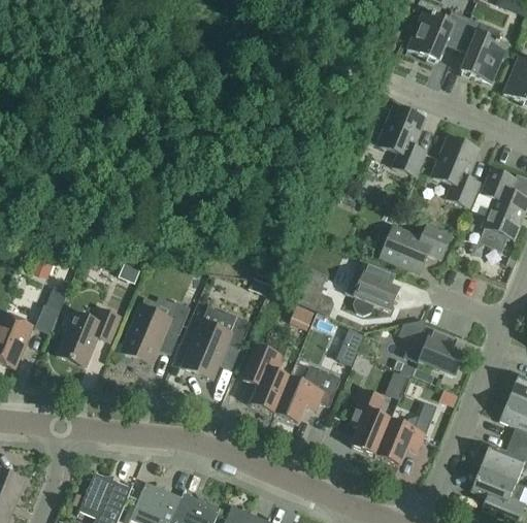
[(526,0),(520,0),(517,7),(519,12),(526,15),(526,0)]
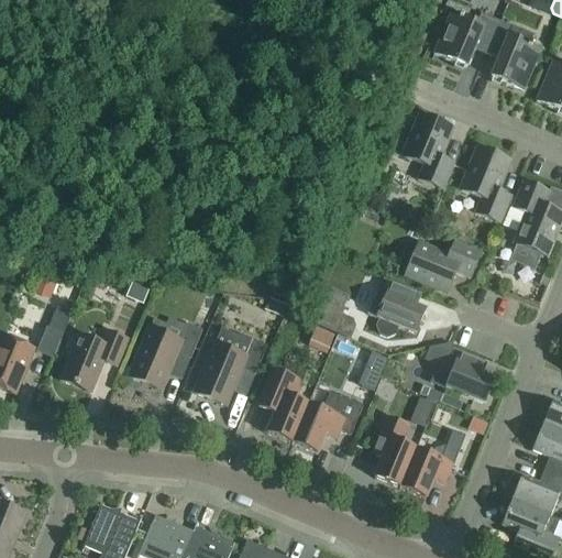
[(474,45),(486,51),(500,18),(481,10),(477,20),(451,9),(434,51),(466,65),(474,45)]
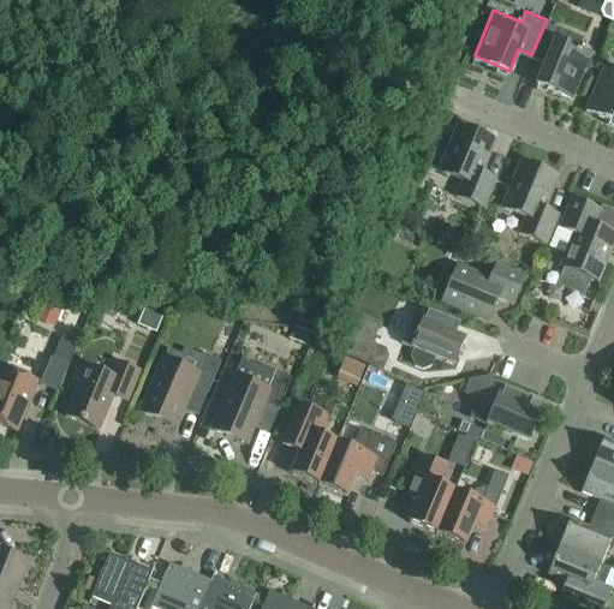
[(547,19),(531,55),(544,60),(536,82),(572,96),(590,51),(578,46),(583,35),(547,19)]
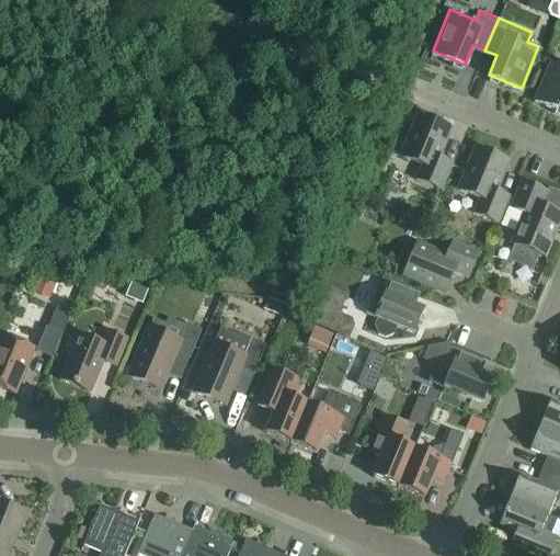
[(559,59),(552,56),(535,98),(559,109),(559,59)]
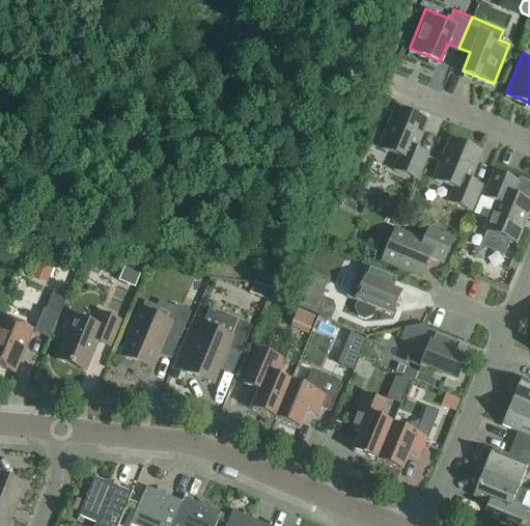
[(396,106),(381,144),(399,151),(393,166),(418,175),(427,151),(414,146),(426,118),(396,106)]
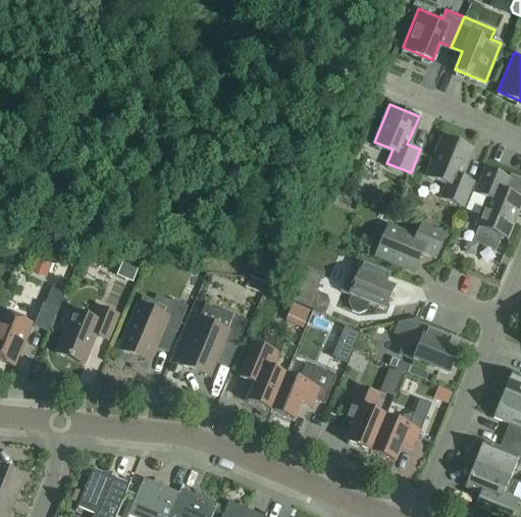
[(472,147),(444,136),(427,172),(446,181),(440,194),(464,204),(474,181),(461,174),(472,147)]
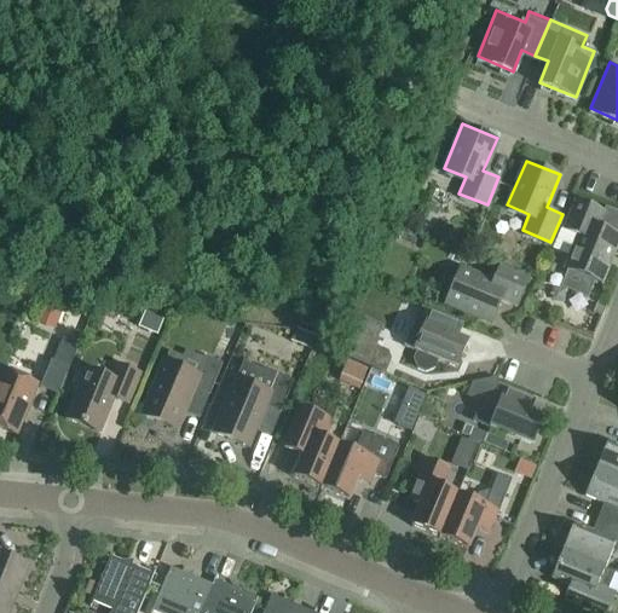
[(604,208),(576,196),(564,224),(579,231),(566,264),(600,278),(617,236),(617,233),(598,224),(604,208)]
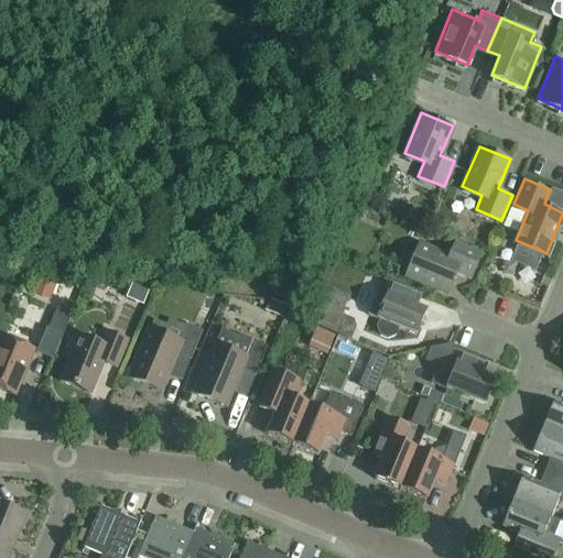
[(450,253),(420,241),(407,272),(447,290),(456,269),(471,275),(482,250),(455,239),(450,253)]
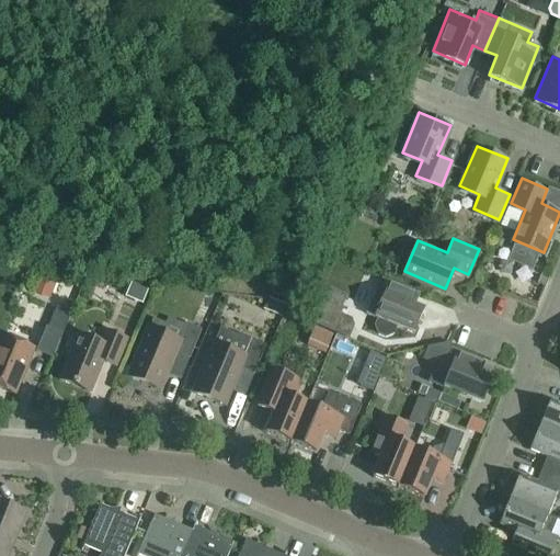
[(41,272),(34,287),(49,294),(56,279),(41,272)]
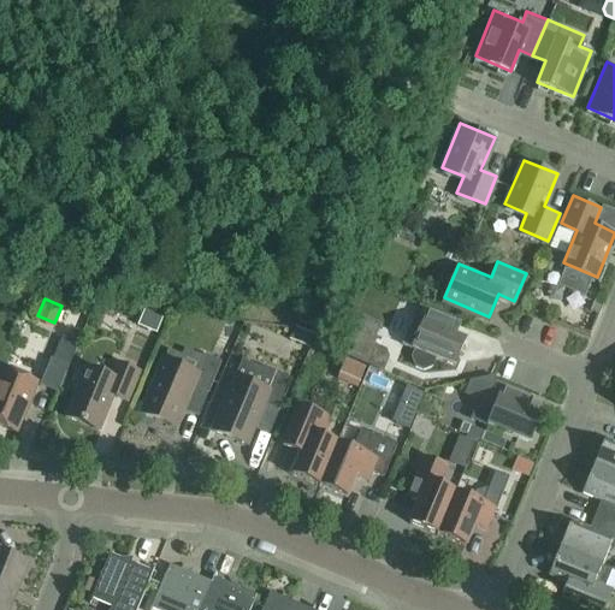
[(450,330),(456,317),(420,301),(414,315),(423,319),(412,344),(413,344),(411,351),(415,361),(421,363),(432,361),(435,354),(455,362),(466,336),(450,330)]
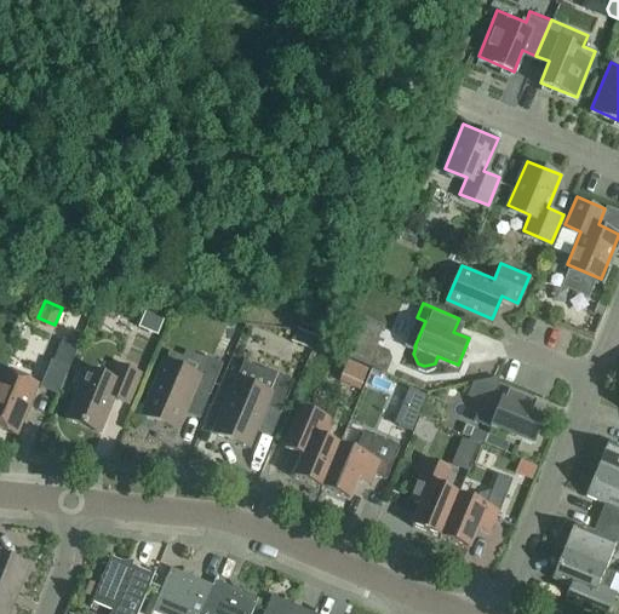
[(145,308),(139,322),(158,331),(164,315),(145,308)]
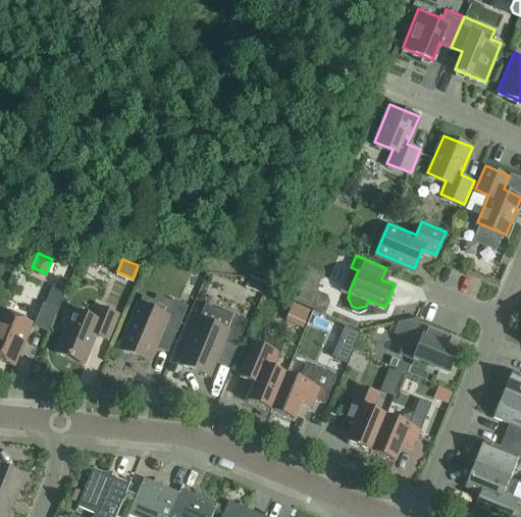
[(250,272),(245,282),(263,291),(264,287),(267,280),(250,272)]
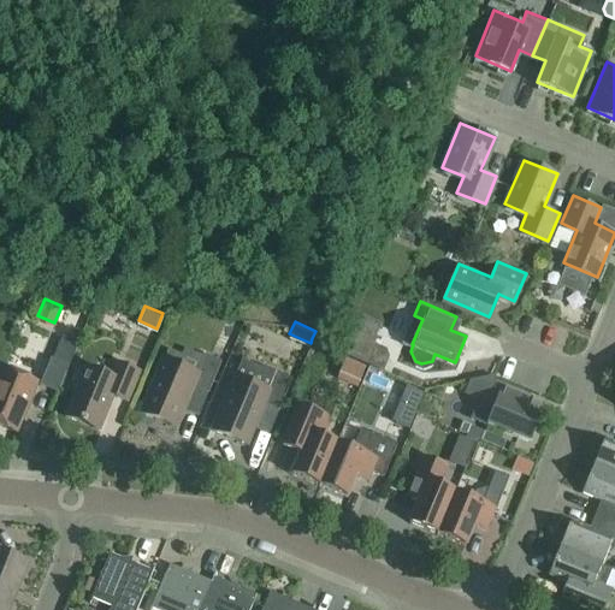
[(332,344),(321,361),(337,371),(348,353),(332,344)]
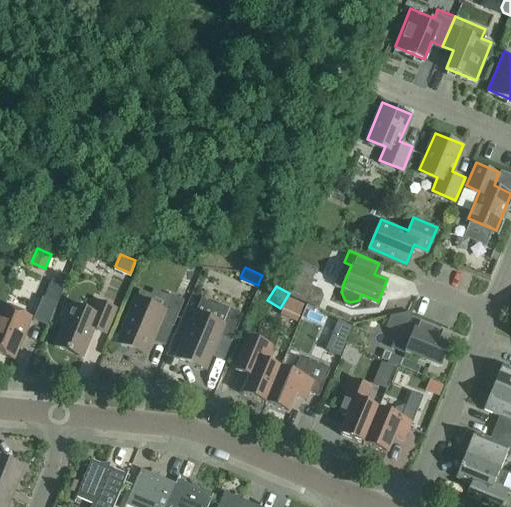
[(170,291),(163,306),(136,295),(118,340),(146,352),(160,317),(173,322),(184,296),(170,291)]
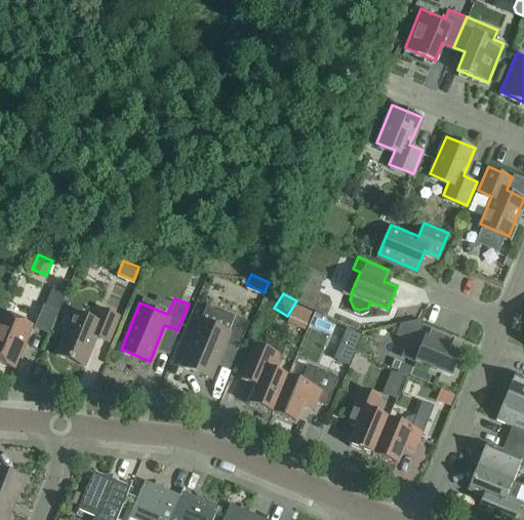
[(309,323),(314,308),(296,301),(290,316),(309,323)]
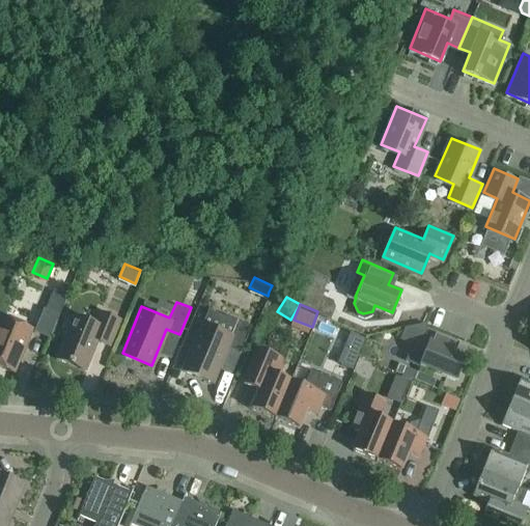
[(45,306),(34,328),(50,335),(59,312),(45,306)]
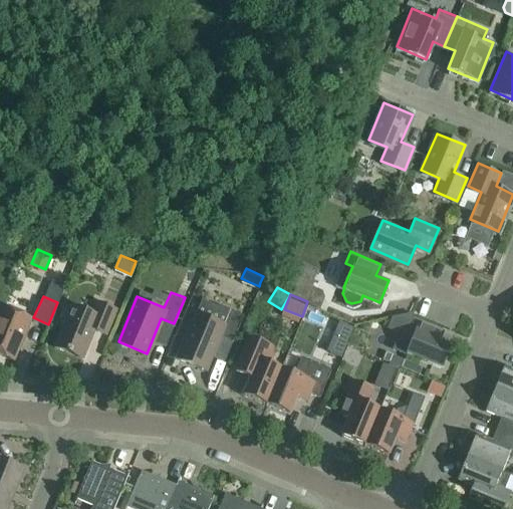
[(65,319),(54,343),(82,355),(94,327),(105,331),(115,307),(97,300),(92,312),(68,302),(62,318),(65,319)]
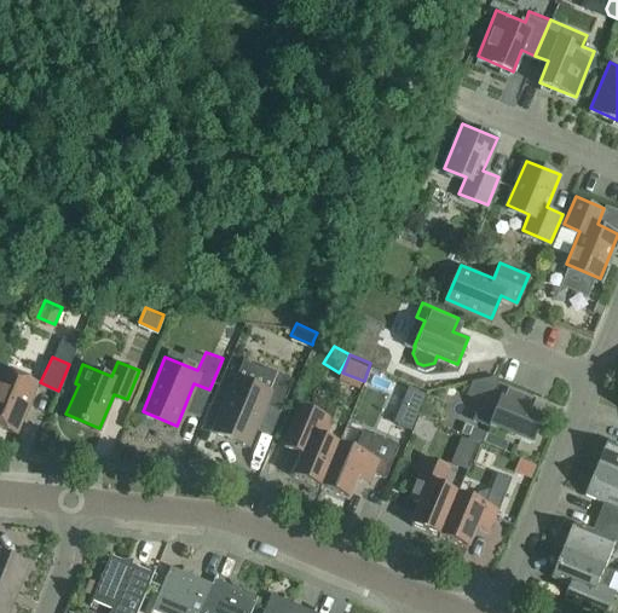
[(3,366),(0,371),(0,422),(16,429),(36,380),(3,366)]
